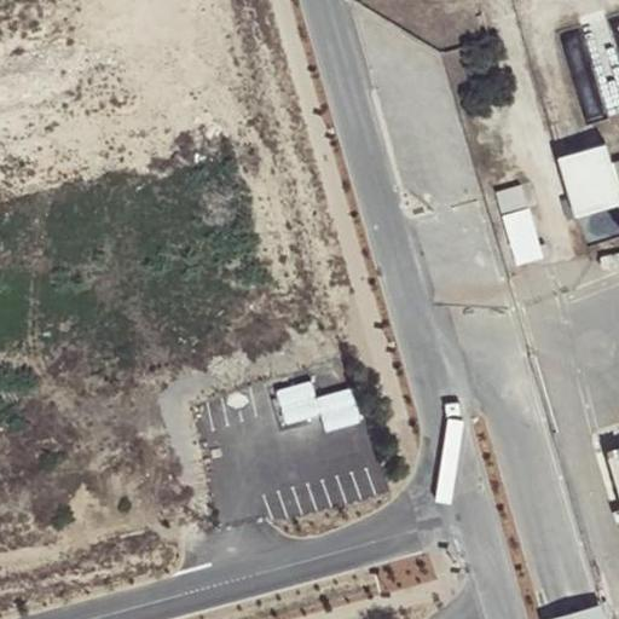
[(618,160),(613,163),(607,143),(560,157),(578,215),(618,202),(618,160)]
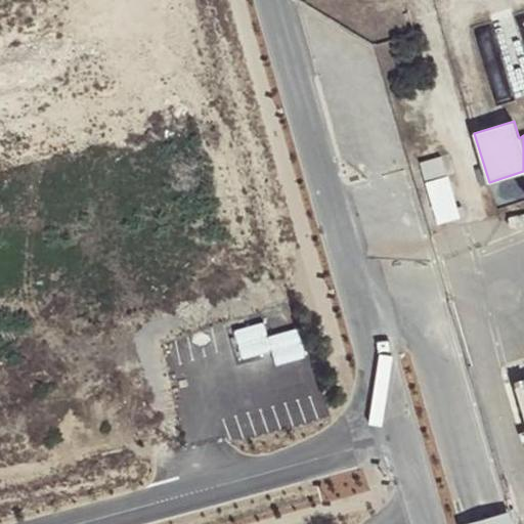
[(442,158),(422,164),(427,183),(447,177),(442,158)]
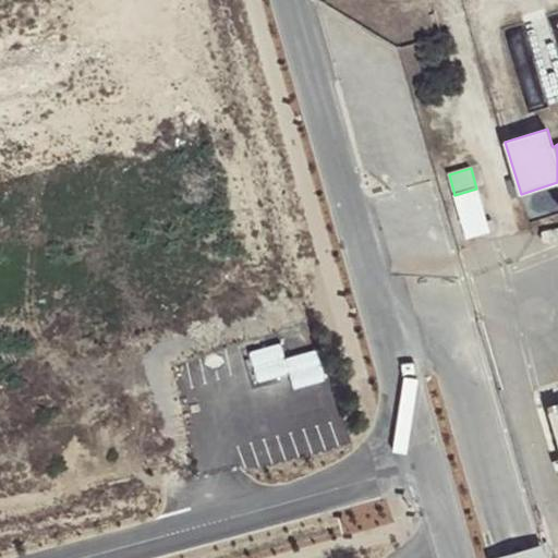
[(469,239),(490,232),(476,189),(455,195),(469,239)]
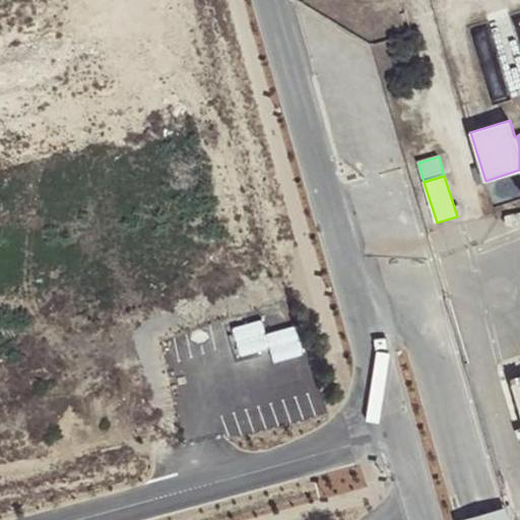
[(240,356),(270,347),(263,321),(233,329),(240,356)]
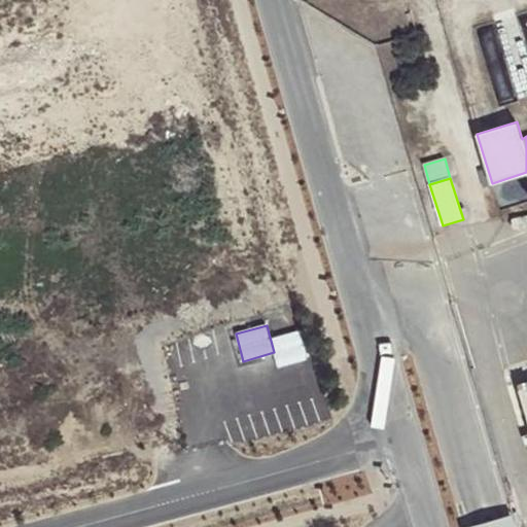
[(278,370),(310,359),(297,330),(271,340),(274,352),(278,370)]
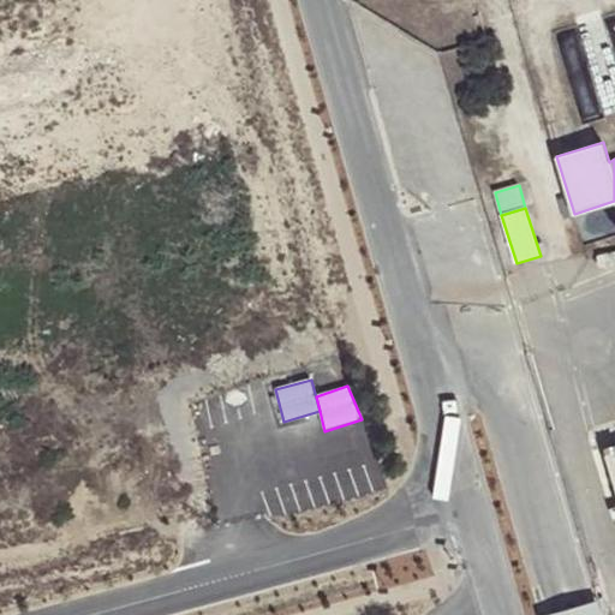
[(602,614),(598,599),(549,614),(602,614)]
